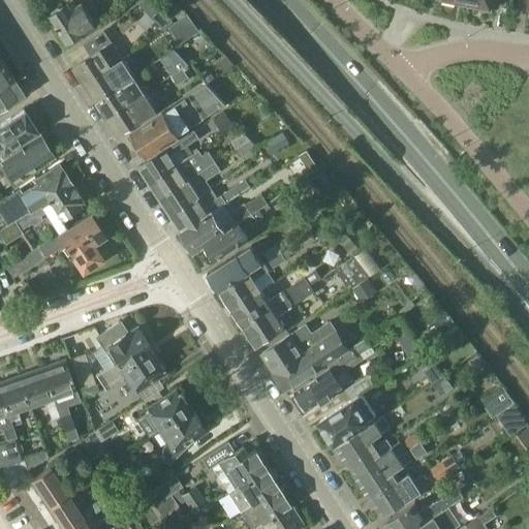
[(145,0),(141,4),(150,13),(157,6),(151,0),(145,0)]
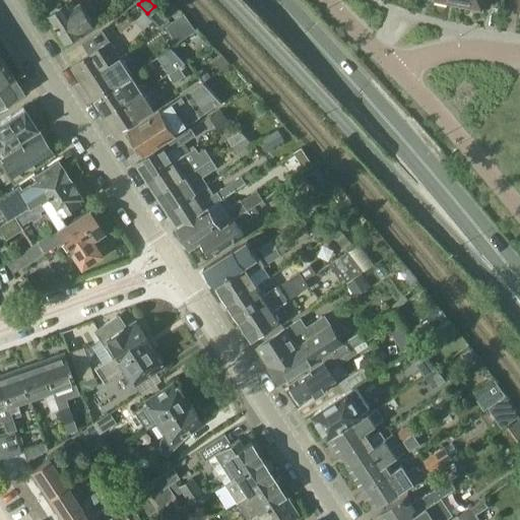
[(459,0),(459,2),(470,4),(469,7),(482,10),(482,7),(484,7),(485,0),(459,0)]
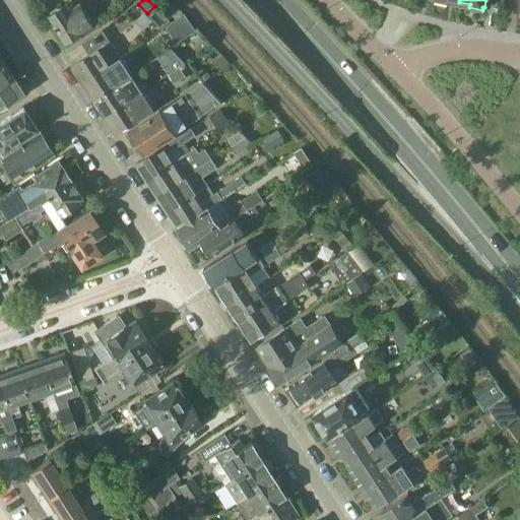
[(48,15),(65,43),(84,30),(86,35),(96,27),(80,3),(70,9),(66,3),(48,15)]
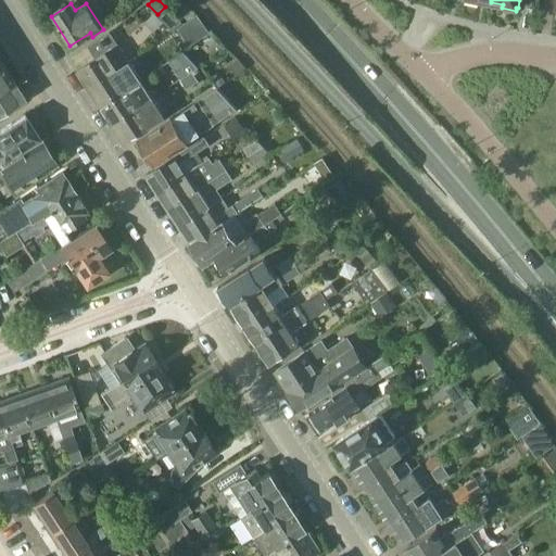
[(210,32),(201,19),(198,14),(188,21),(201,38),(210,32)]
